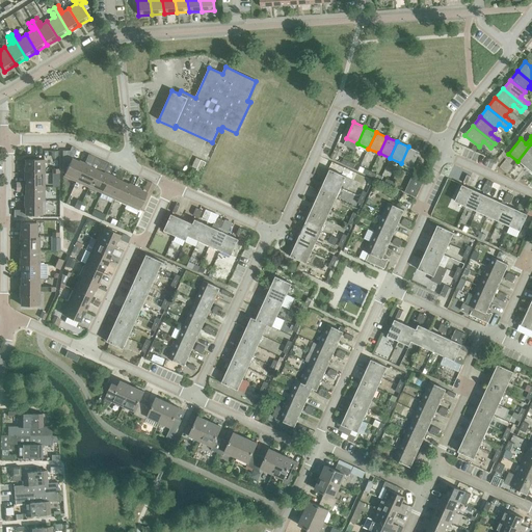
[(531,143),(517,161),(527,168),(531,162),(531,143)]
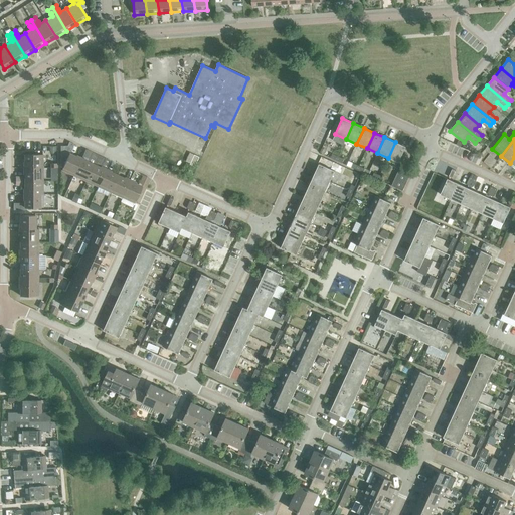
[(395,142),(388,158),(398,163),(405,147),(395,142)]
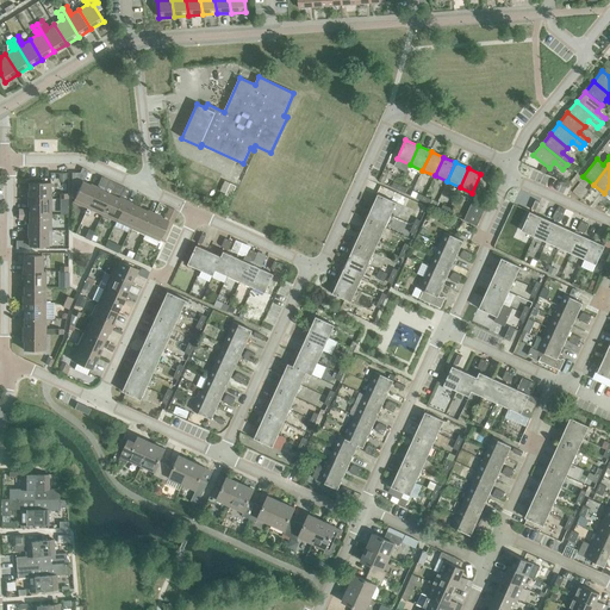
[(73,201),(87,209),(95,188),(81,182),(74,199),(73,201)]
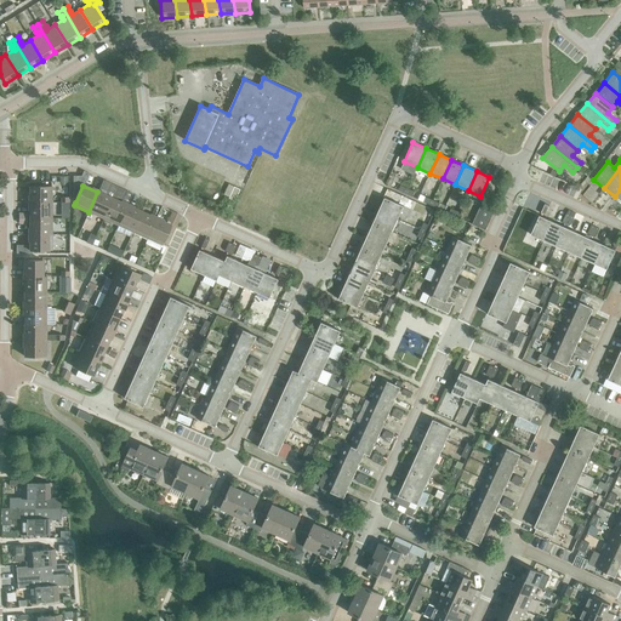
[(29,187),(29,203),(51,203),(51,187),(47,187),(29,187)]
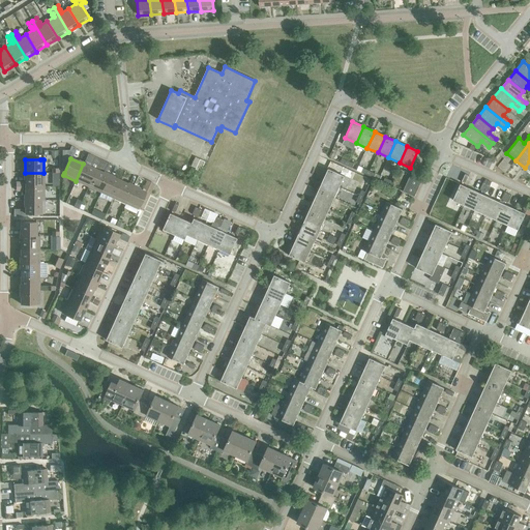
[(200,159),(195,170),(200,172),(205,162),(200,159)]
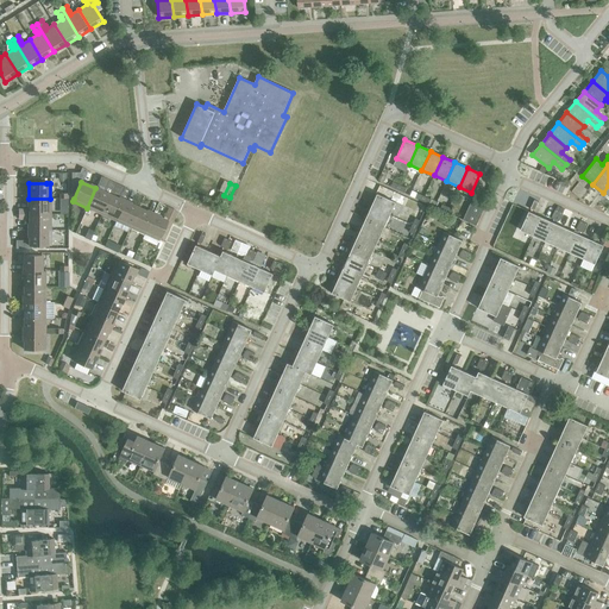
[(87,208),(101,214),(110,195),(95,188),(87,208)]
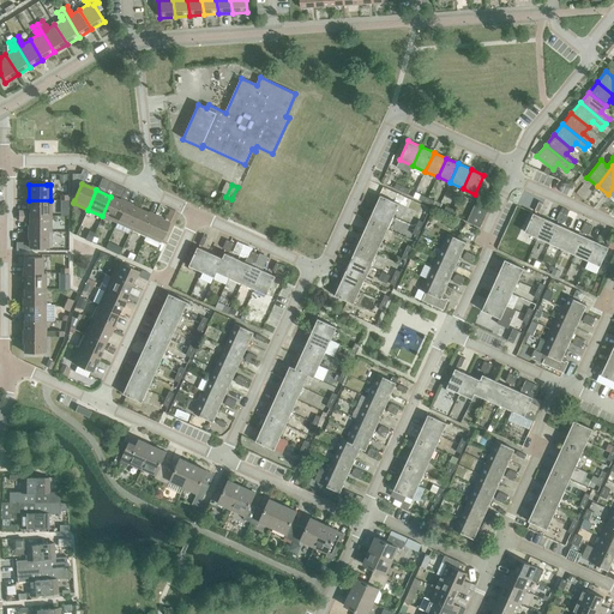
[(380,196),(374,209),(393,217),(399,204),(380,196)]
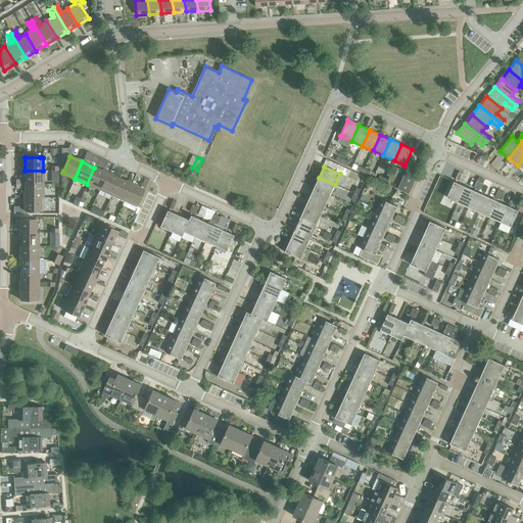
[(87,184),(99,189),(106,173),(94,168),(87,184)]
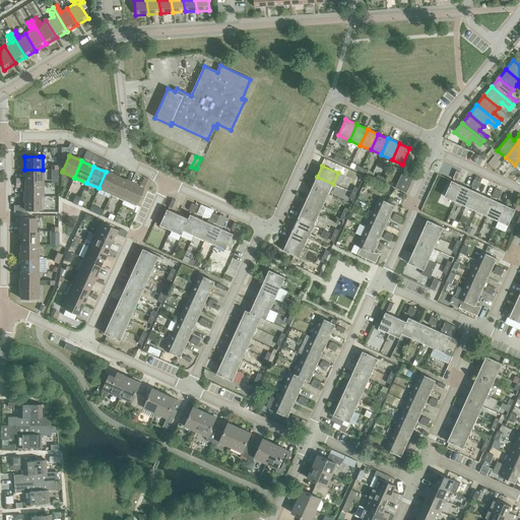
[(24,170),(24,183),(43,183),(43,170),(24,170)]
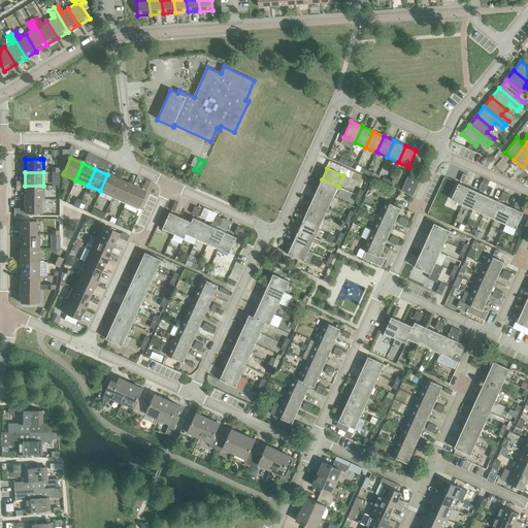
[(402,189),(414,194),(421,178),(409,173),(402,189)]
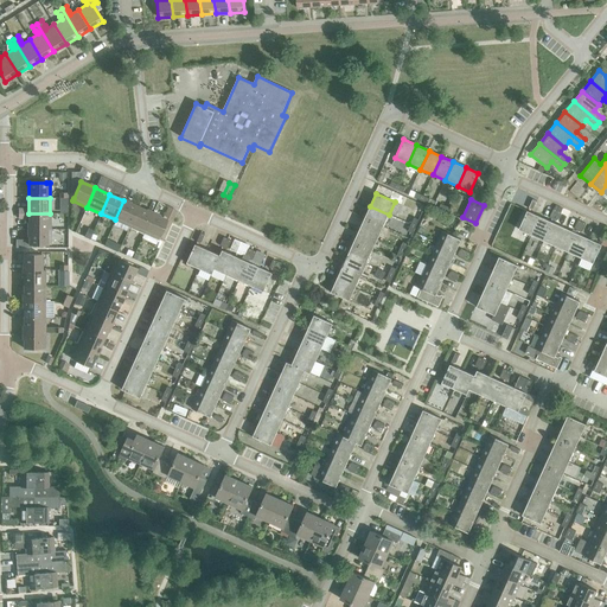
[(115,219),(129,227),(138,208),(123,200),(115,219)]
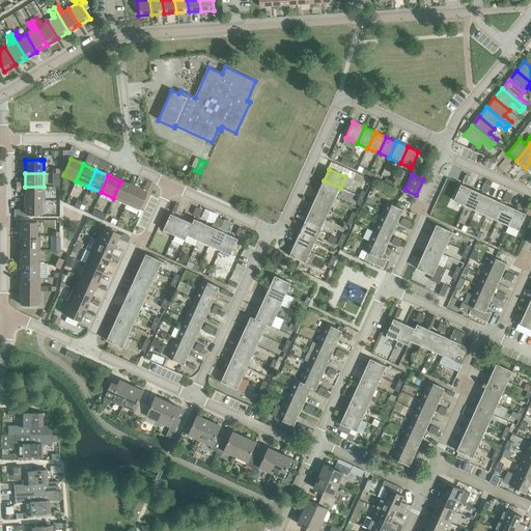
[(324,180),(318,191),(335,198),(340,188),(324,180)]
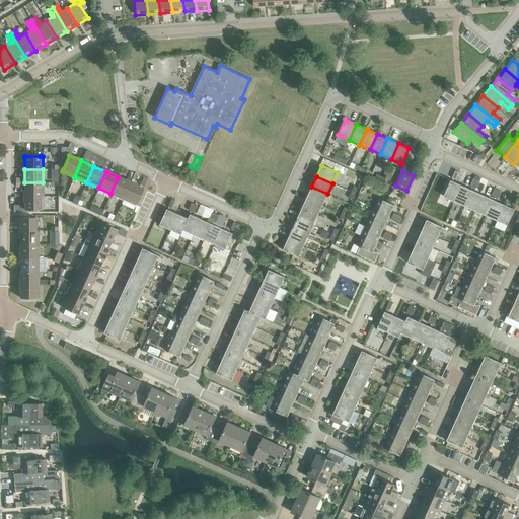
[(110,194),(123,199),(130,182),(118,177),(110,194)]
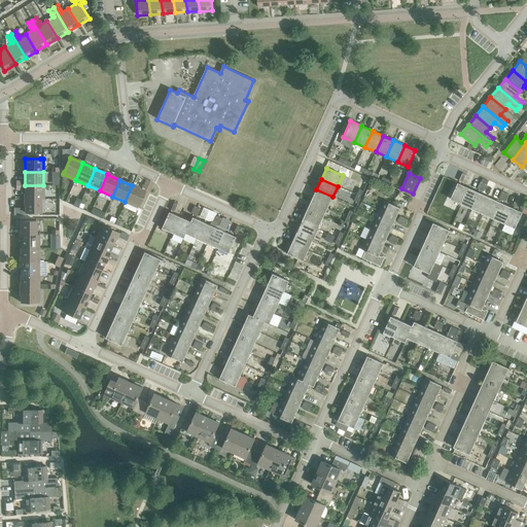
[(450,199),(461,204),(468,188),(457,183),(455,188),(452,186),(446,200),(449,201),(450,199)]
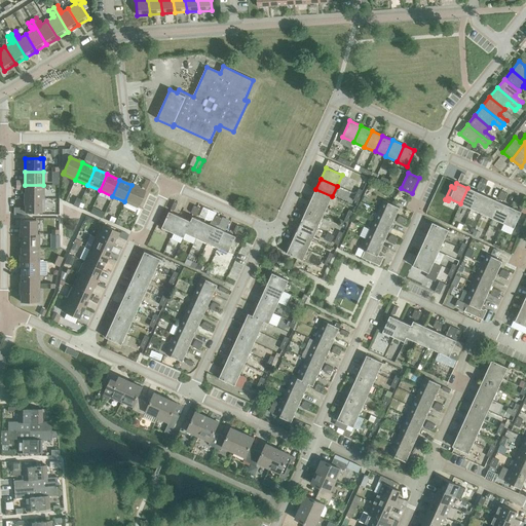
[(25,185),(25,199),(43,199),(43,185),(25,185)]
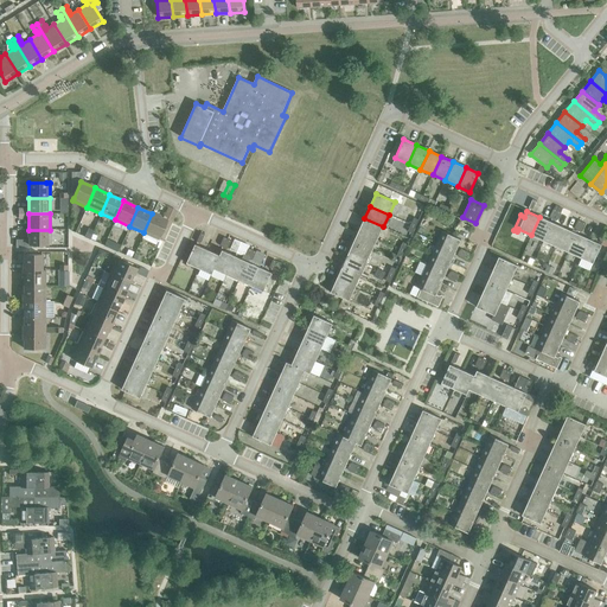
[(152,213),(144,232),(158,240),(159,236),(167,221),(152,213)]
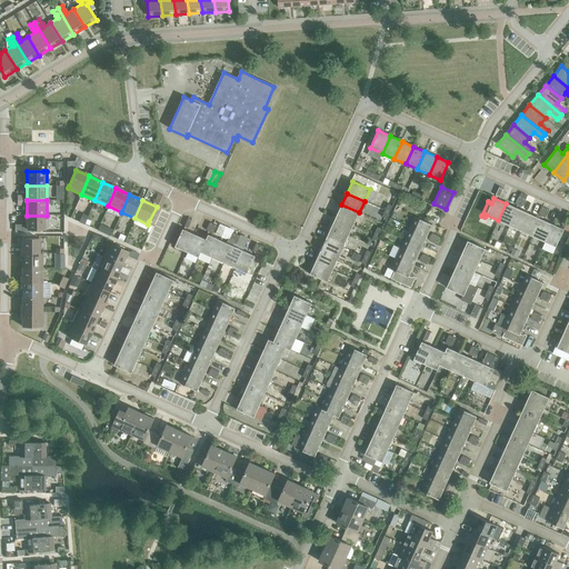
[(498,220),(509,226),(517,208),(506,203),(498,220)]
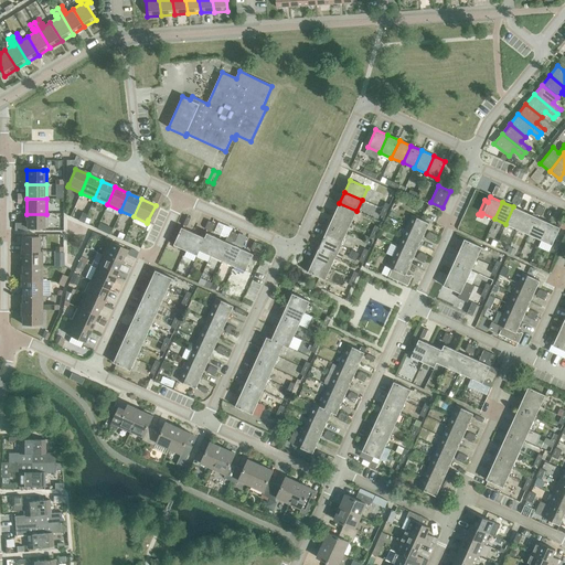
[(339,203),(334,214),(351,223),(356,211),(339,203)]
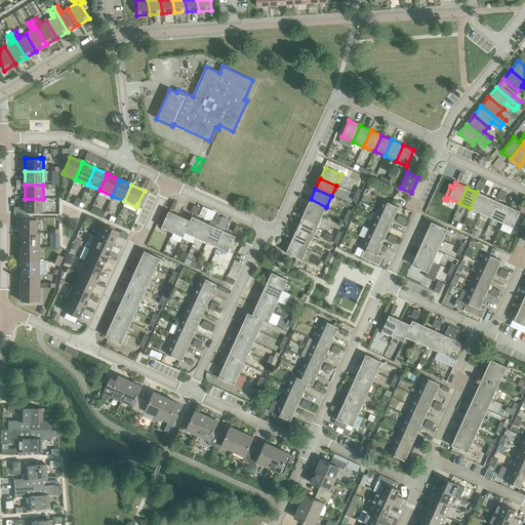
[(470,208),(481,213),(488,197),(477,192),(470,208)]
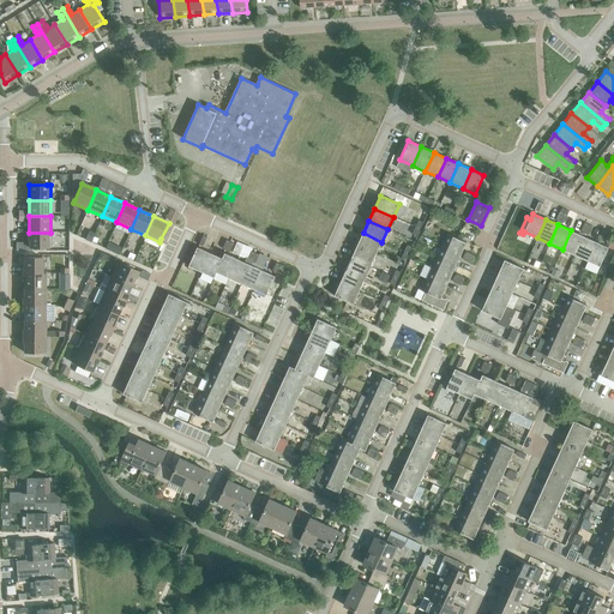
[(563,250),(575,256),(583,236),(571,230),(563,250)]
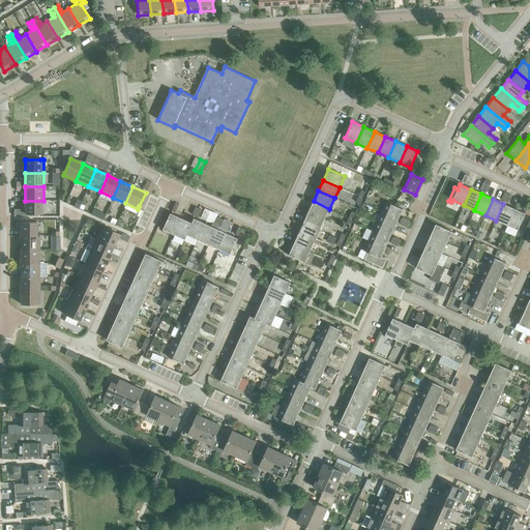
[(43,201),(25,201),(25,214),(40,214),(43,214),(43,201)]
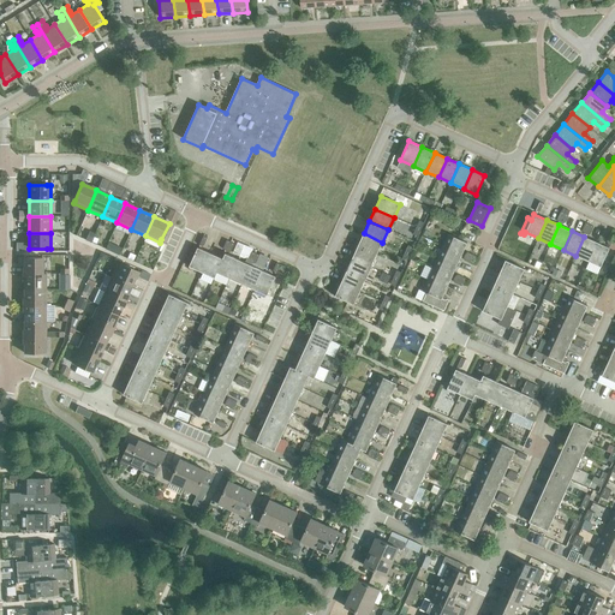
[(364,233),(358,246),(377,255),(382,243),(364,233)]
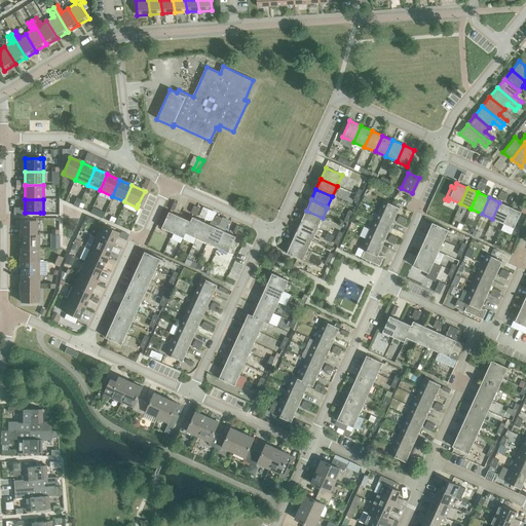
[(383,200),(379,211),(395,218),(400,208),(383,200)]
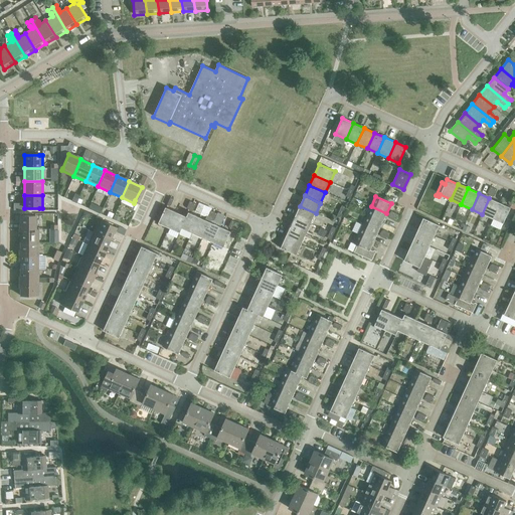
[(482,214),(493,218),(500,203),(489,198),(482,214)]
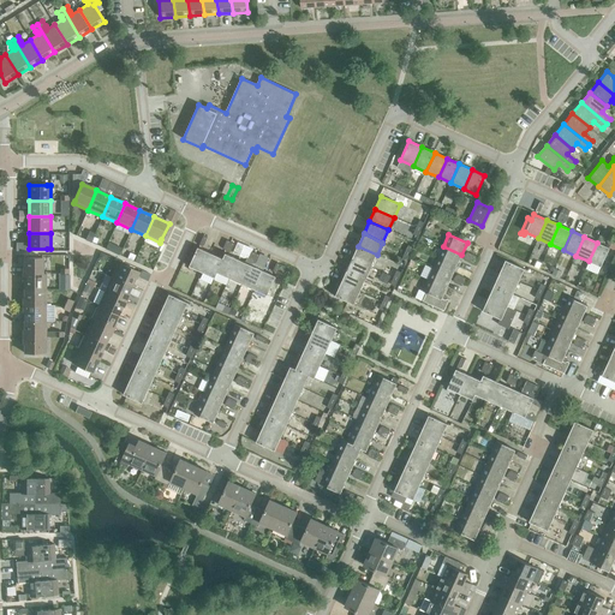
[(597,243),(589,261),(601,267),(609,248),(597,243)]
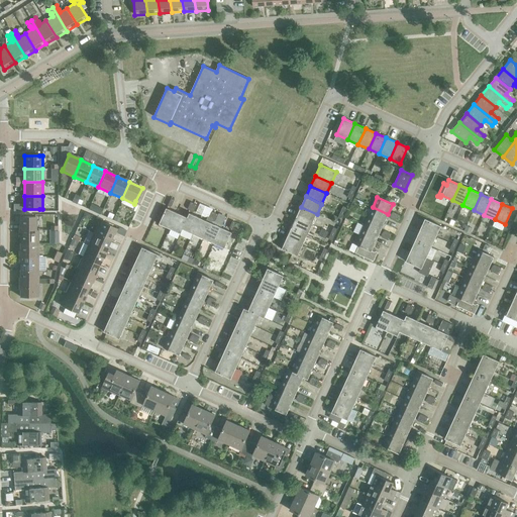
[(301,207),(296,217),(312,224),(317,214),(301,207)]
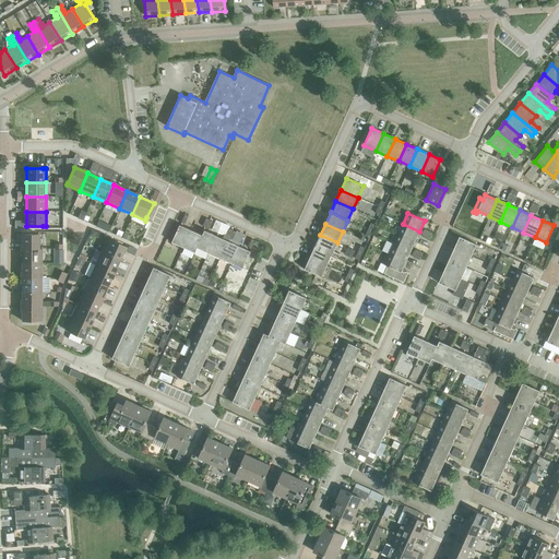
[(403,224),(397,234),(415,241),(419,232),(403,224)]
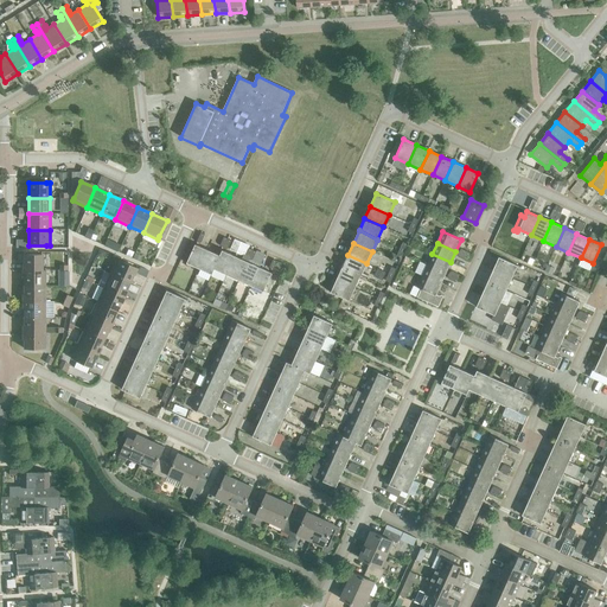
[(186,263),(199,269),(208,250),(196,244),(186,263)]
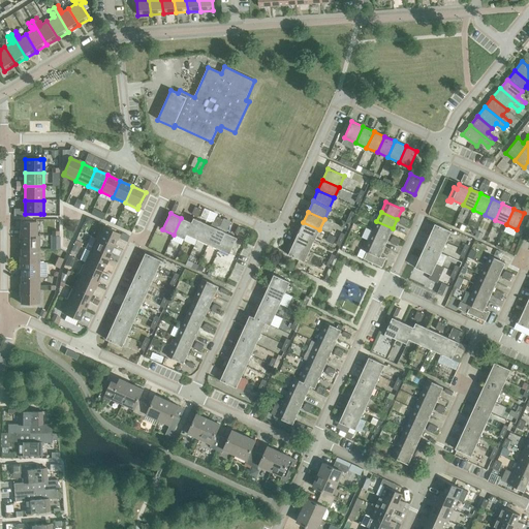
[(185,239),(187,235),(186,235),(192,223),(191,222),(181,218),(174,235),(185,239)]
